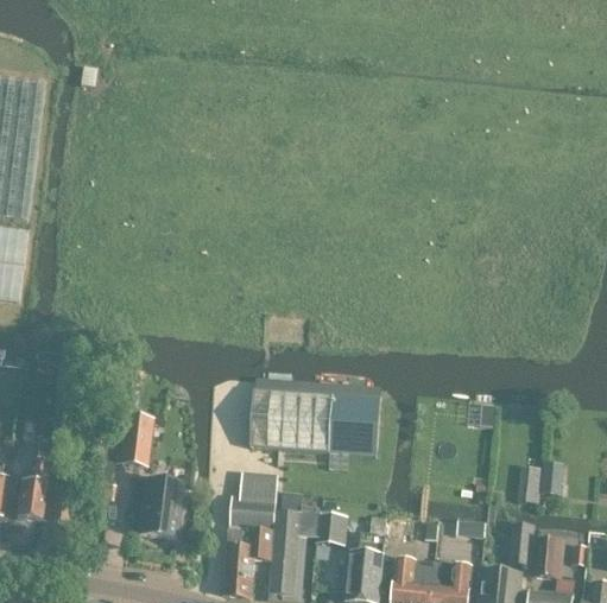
[(0,74),(0,213),(26,216),(42,78),(0,74)]
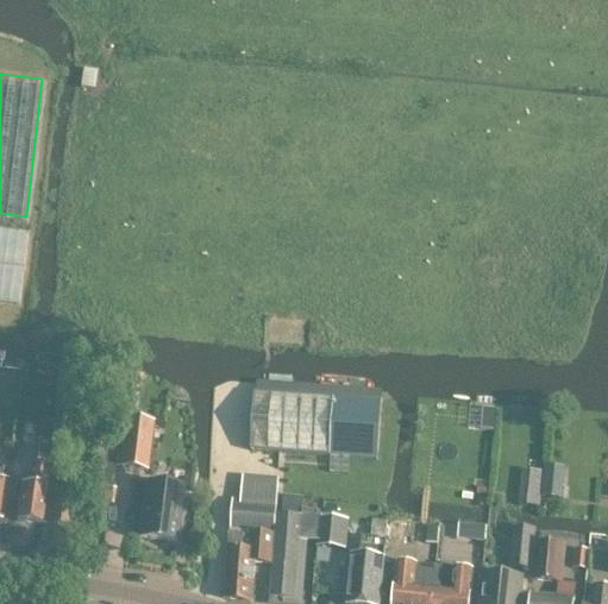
[(383,385),(269,377),(257,376),(257,377),(256,389),(252,446),(378,453),(383,387),(383,385)]
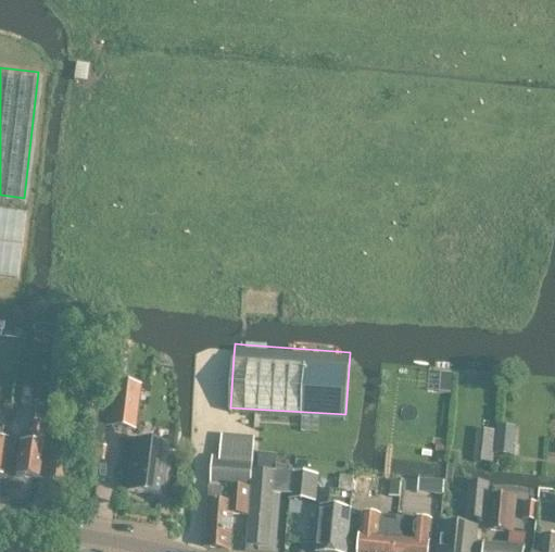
[(110,423),(136,426),(140,383),(114,379),(110,423)]
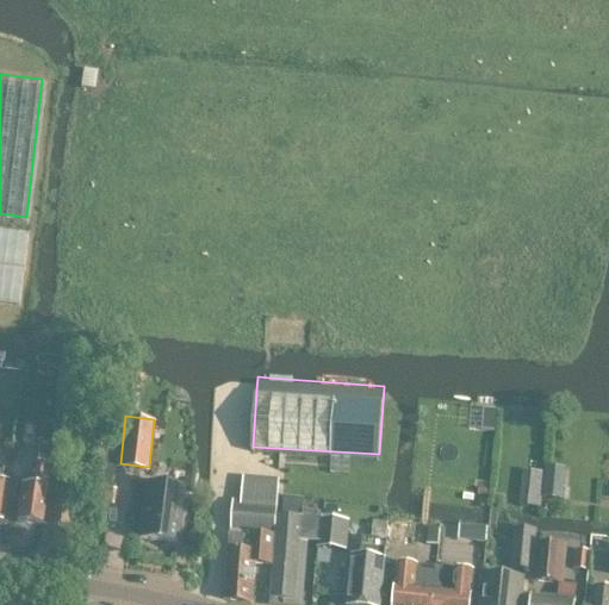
[(37,435),(51,436),(54,419),(39,418),(37,435)]
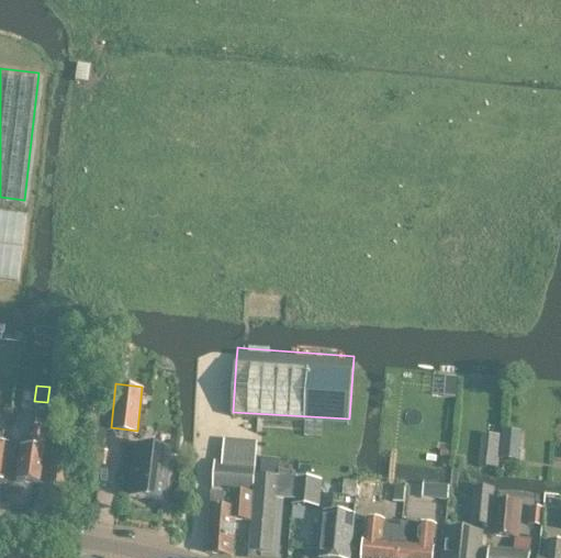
[(86,445),(104,447),(110,406),(91,404),(86,445)]
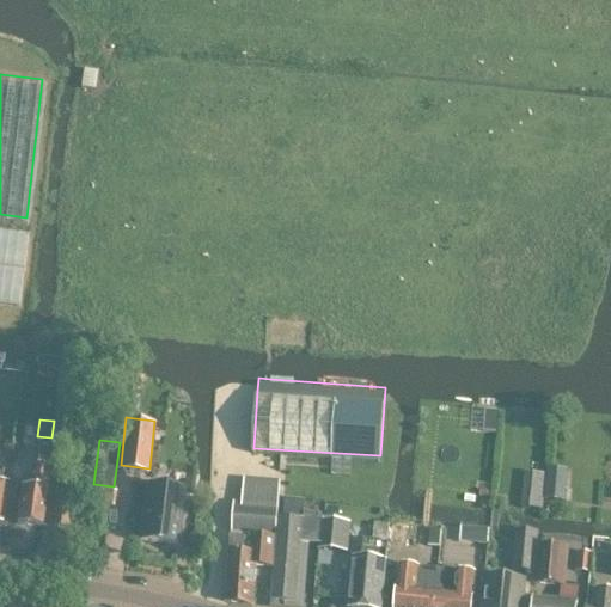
[(49,466),(37,464),(35,484),(22,482),(17,520),(42,523),(49,466)]
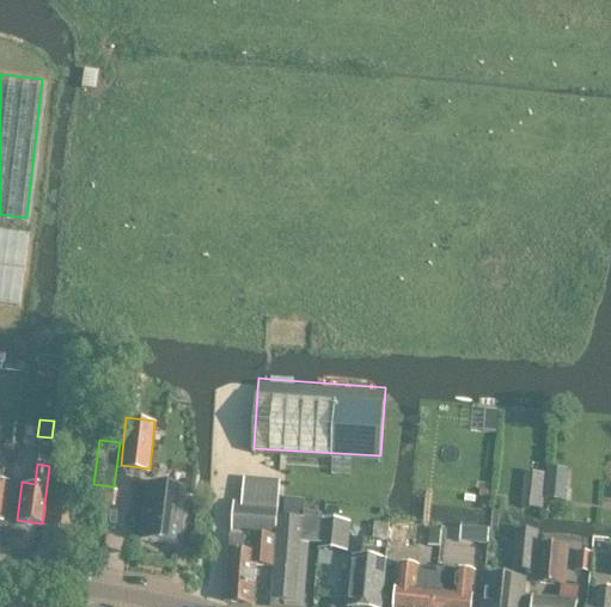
[(43,522),(71,526),(75,494),(68,492),(71,473),(50,471),(43,522)]
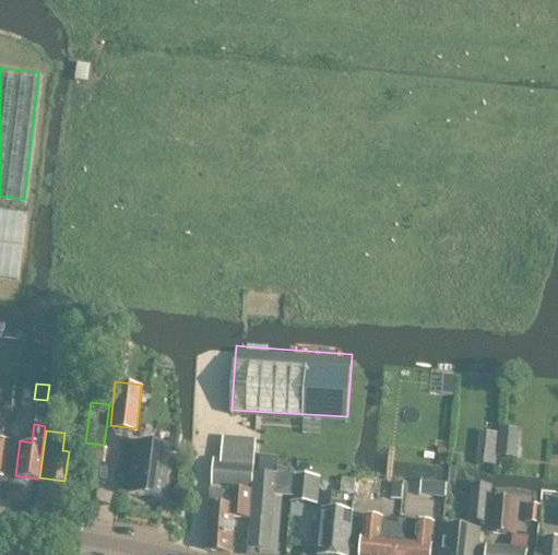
[(222,455),(214,455),(212,483),(232,484),(232,489),(212,487),(206,546),(232,550),(234,515),(250,516),(253,469),(254,469),(256,435),(223,433),(222,455)]
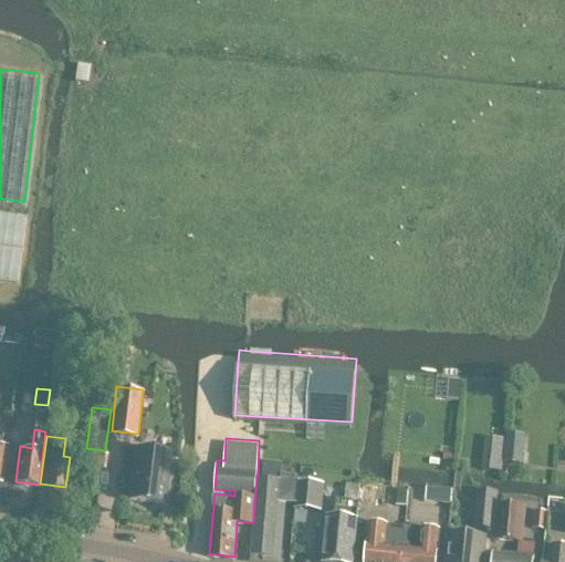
[(128,496),(164,500),(170,449),(135,445),(128,496)]
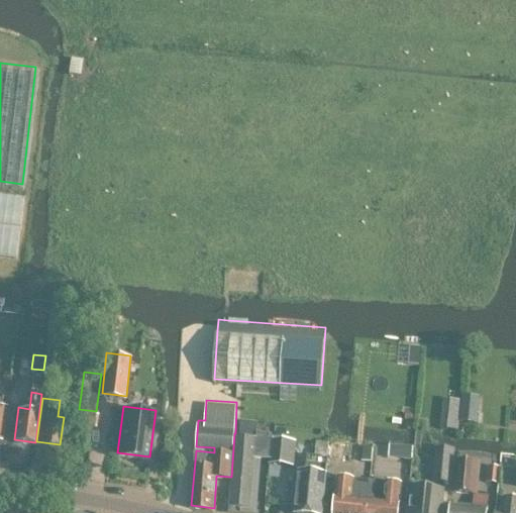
[(255,454),(270,455),(272,435),(273,432),(258,431),(259,421),(240,420),(238,434),(235,433),(234,433),(231,477),(232,477),(229,504),(251,506),(255,454)]
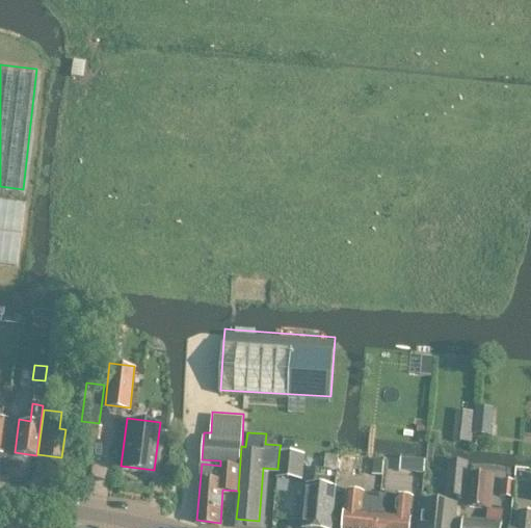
[(304,451),(280,448),(277,469),(277,474),(301,476),(304,451)]
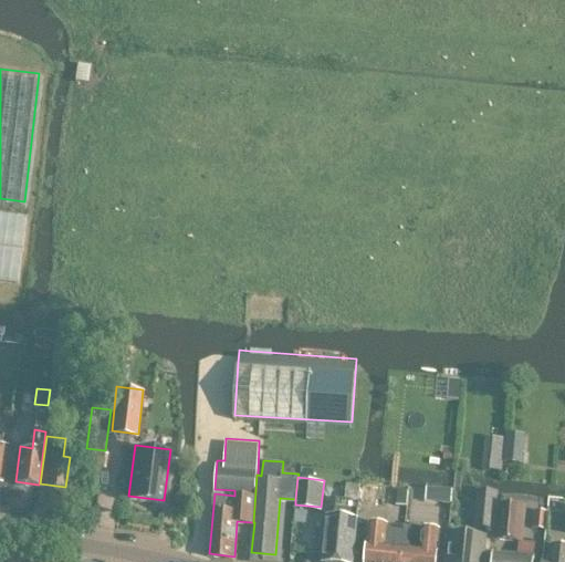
[(344,561),(353,561),(359,497),(361,481),(347,479),(345,496),(336,495),(334,514),(327,513),(322,560),(344,561)]
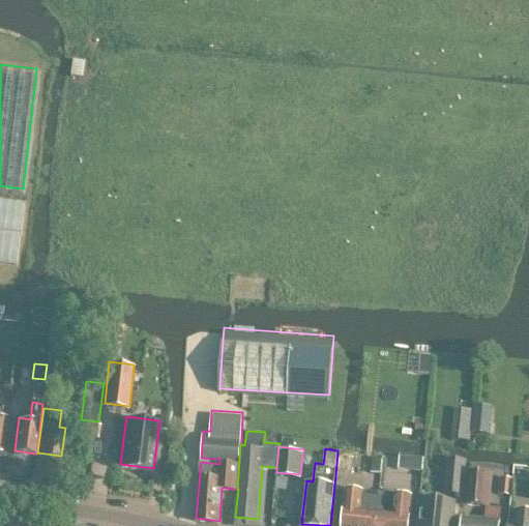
[(424,454),(423,454),(412,453),(410,470),(422,471),(424,454)]
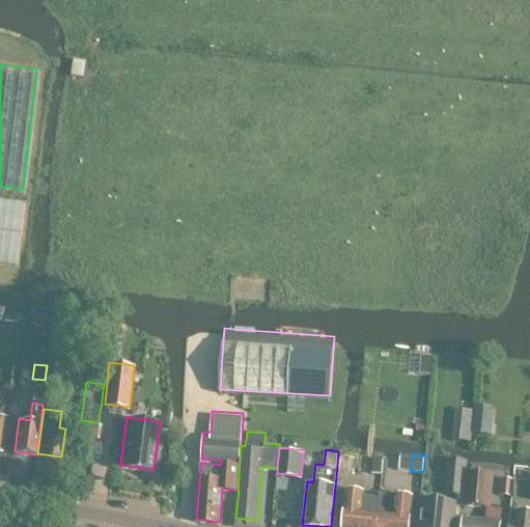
[(450,468),(448,493),(465,495),(468,470),(450,468)]
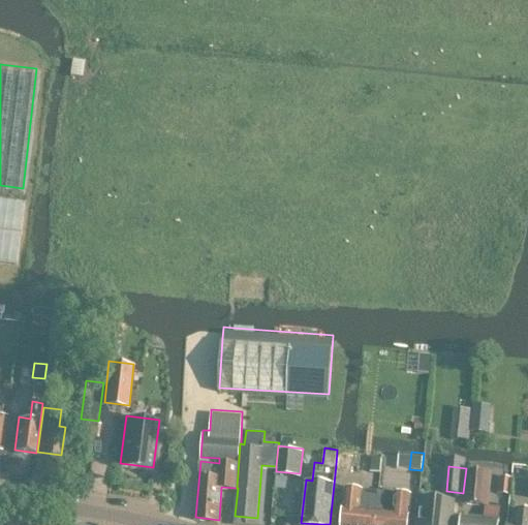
[(467,467),(463,500),(489,502),(492,469),(467,467)]
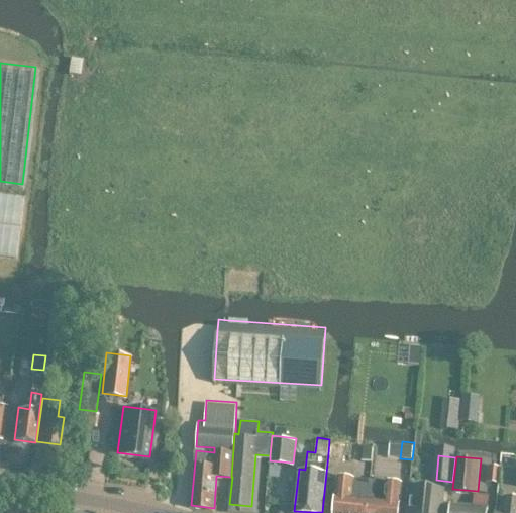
[(500,464),(488,463),(486,479),(499,480),(500,464)]
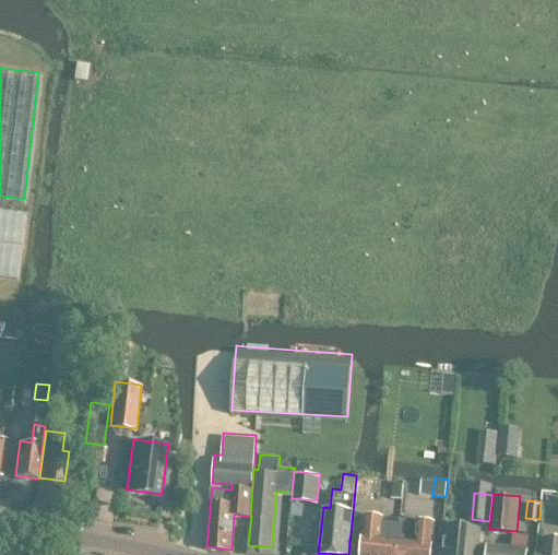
[(365,512),(360,554),(395,554),(398,535),(380,533),(382,514),(365,512)]
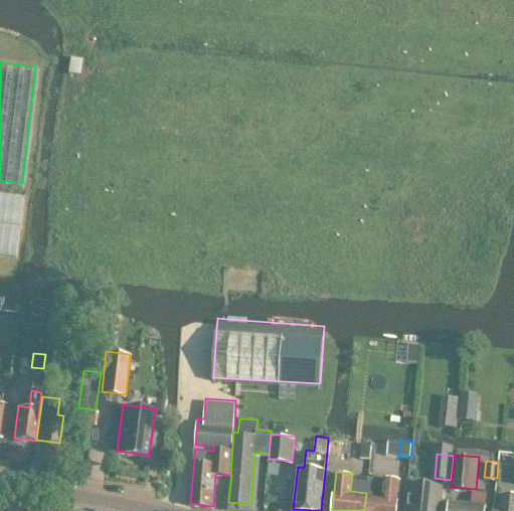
[(366,493),(364,510),(396,510),(400,478),(368,475),(366,493)]
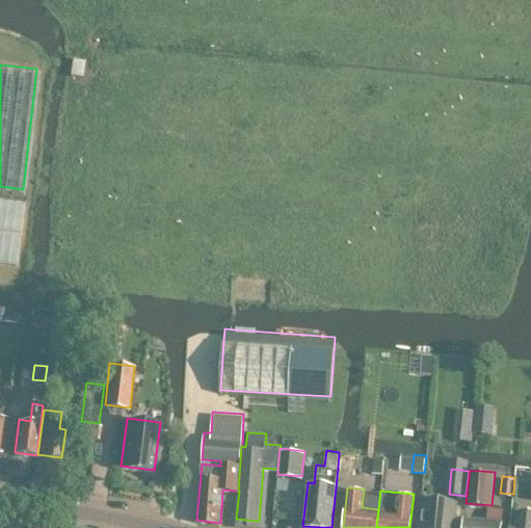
[(422,498),(419,527),(454,527),(457,501),(422,498)]
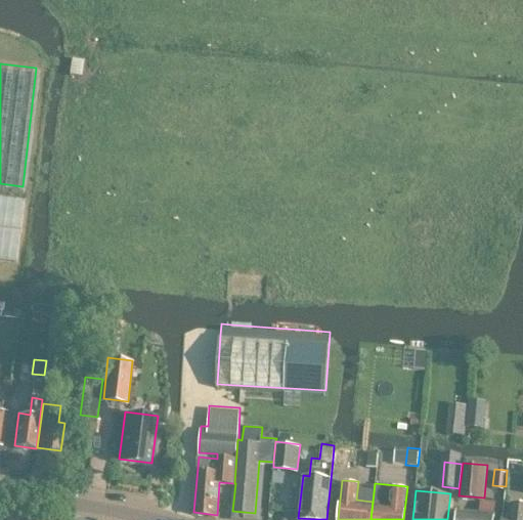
[(522,495),(505,493),(502,519),(522,519),(522,495)]
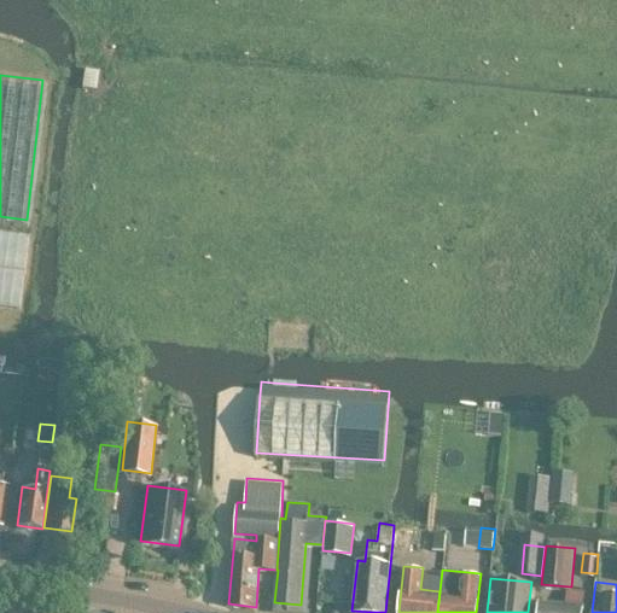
[(539,612),(582,612),(583,605),(540,600),(539,612)]
